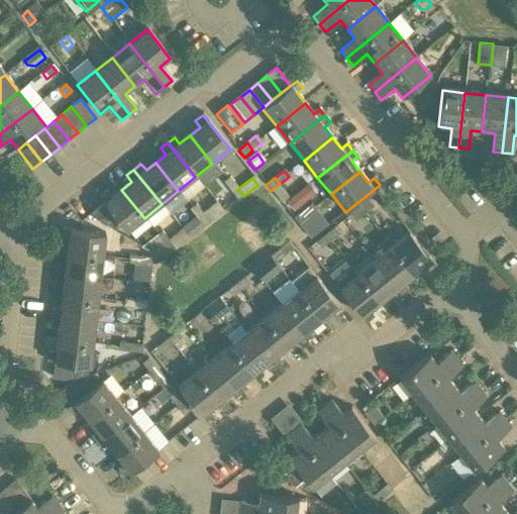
[(230,192),(236,187),(229,179),(223,183),(230,192)]
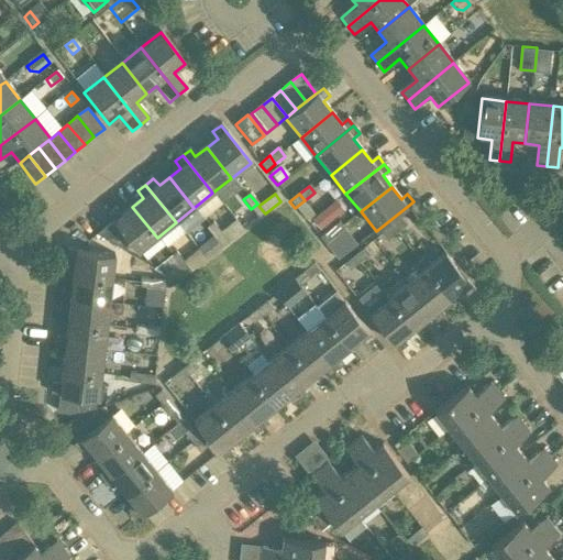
[(257,204),(251,209),(258,219),(265,213),(257,204)]
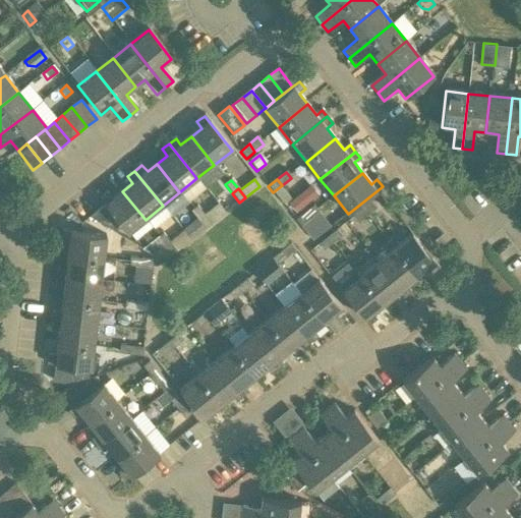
[(122,191),(112,199),(107,193),(100,199),(127,234),(146,220),(122,191)]
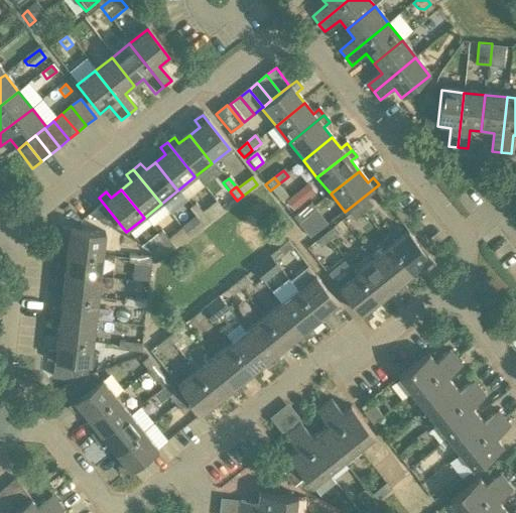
[(285,203),(289,200),(283,193),(276,198),(282,205),(285,203)]
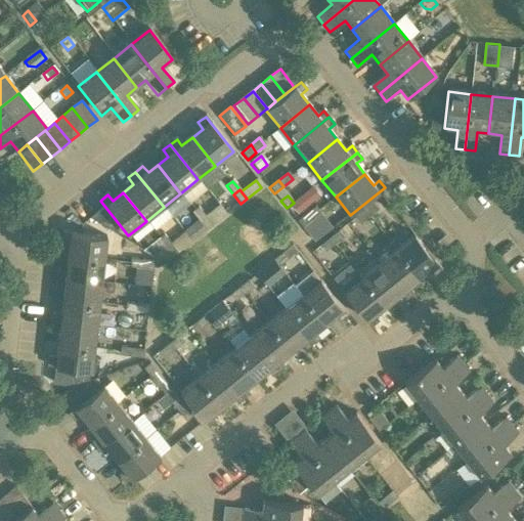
[(381,198),(377,201),(377,202),(383,210),(388,206),(381,198)]
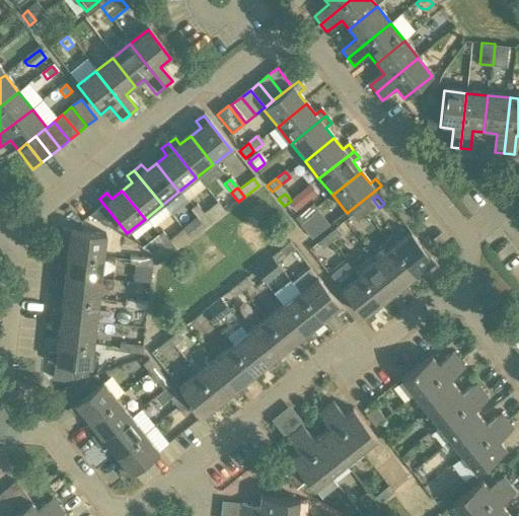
[(296,197),(288,203),(294,211),(302,205),(296,197)]
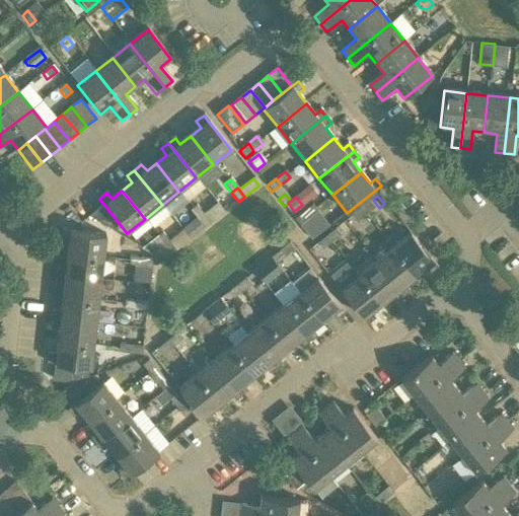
[(369,203),(360,210),(365,216),(374,209),(369,203)]
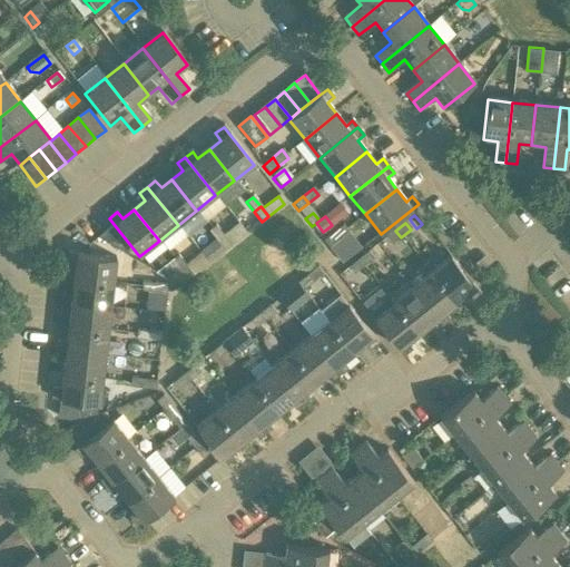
[(216,242),(223,236),(215,226),(208,232),(216,242)]
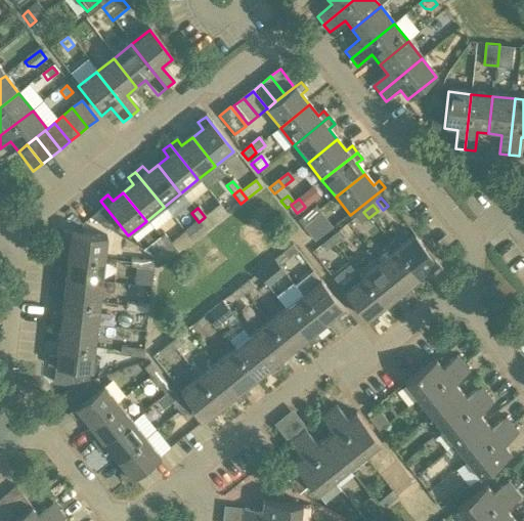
[(306,215),(311,221),(320,214),(315,208),(306,215)]
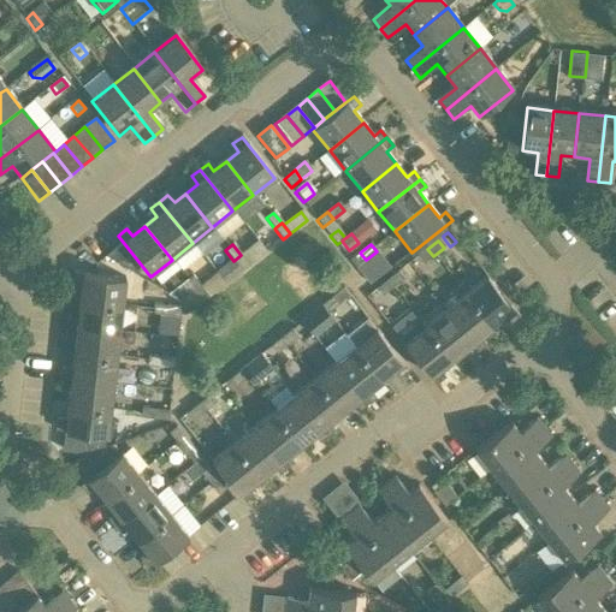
[(433,256),(427,249),(418,256),(424,265),(433,256)]
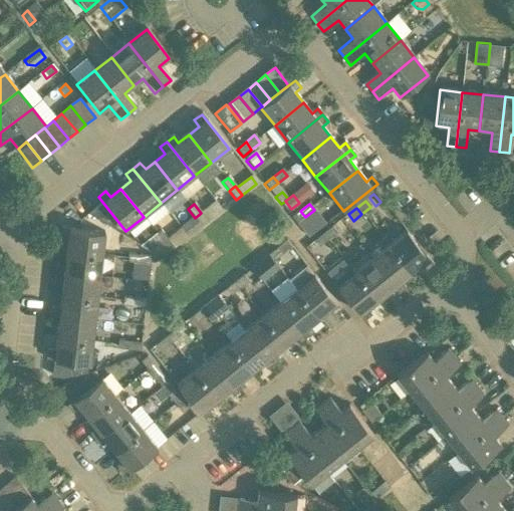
[(305,217),(300,211),(291,218),(296,224),(305,217)]
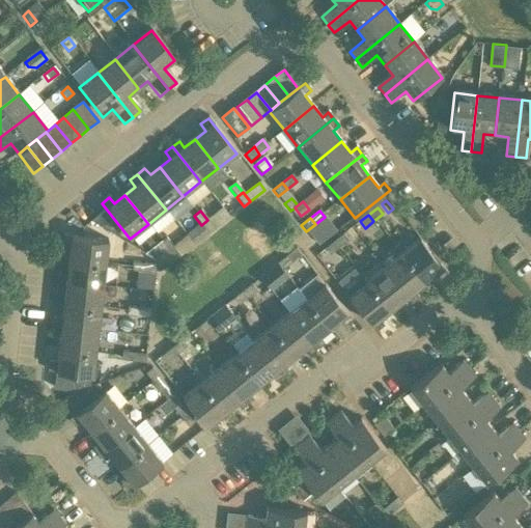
[(207,220),(201,225),(208,234),(215,229),(207,220)]
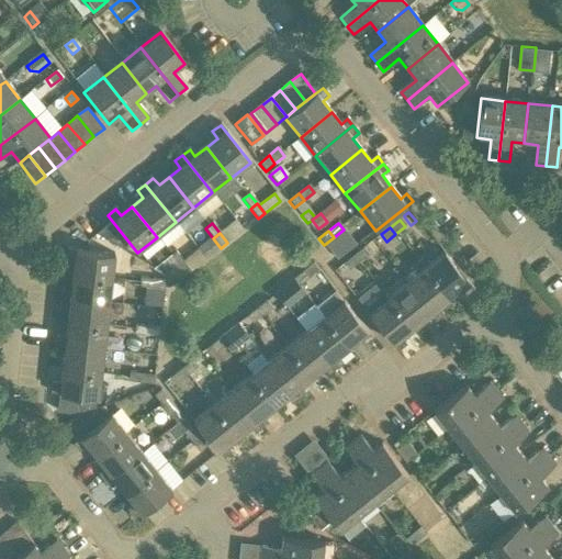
[(353,257),(359,264),(369,256),(363,248),(353,257)]
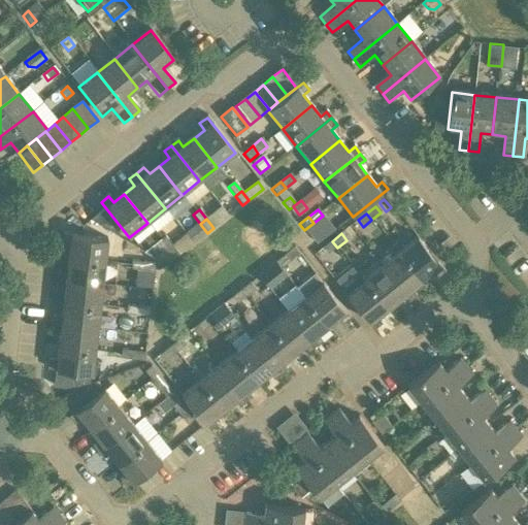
[(107,240),(71,236),(63,235),(61,245),(69,247),(68,260),(105,264),(107,240)]
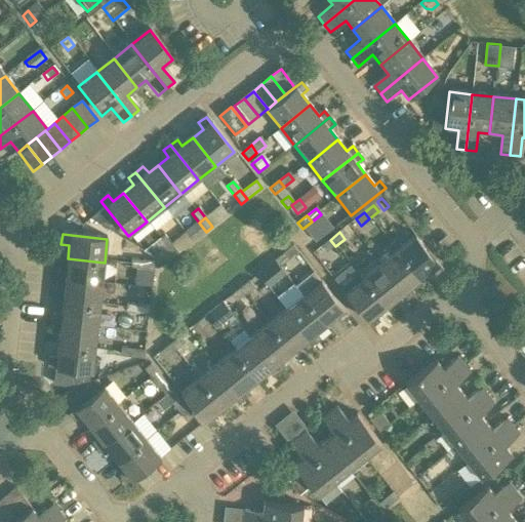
[(171,245),(178,254),(187,247),(193,243),(186,234),(171,245)]
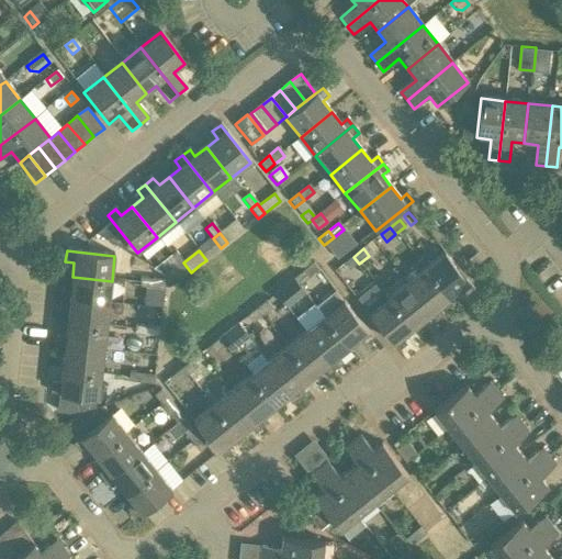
[(176,268),(183,263),(176,253),(168,258),(176,268)]
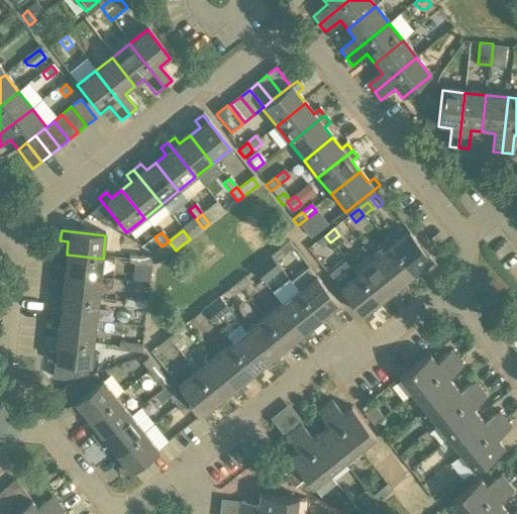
[(409,233),(391,247),(414,277),(425,268),(429,274),(436,268),(409,233)]
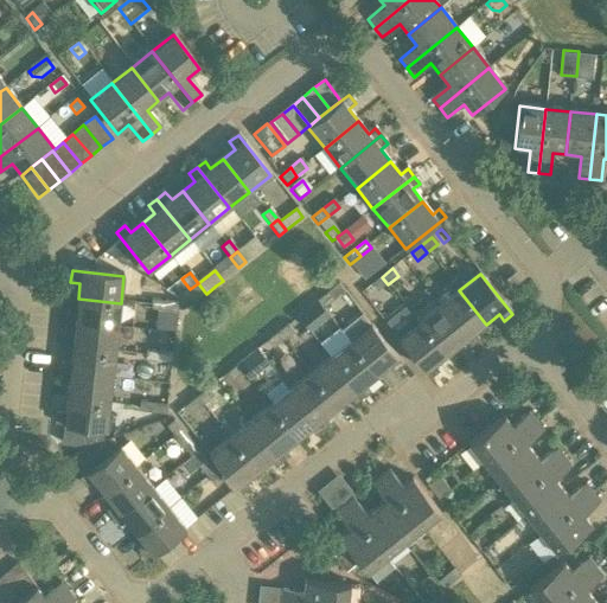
[(388,284),(382,277),(372,284),(377,293),(388,284)]
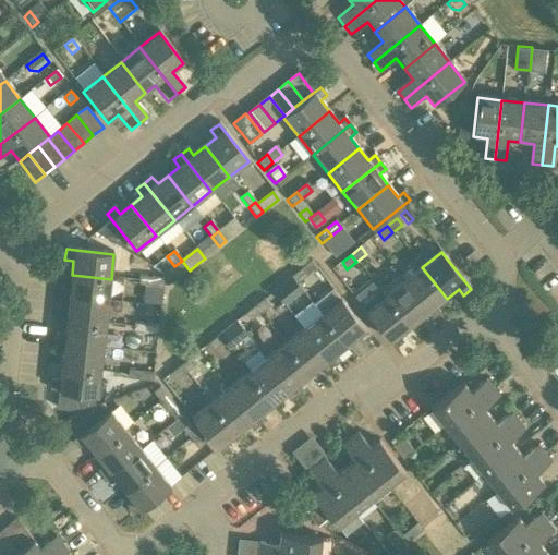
[(182,261),(174,266),(182,276),(190,270),(182,261)]
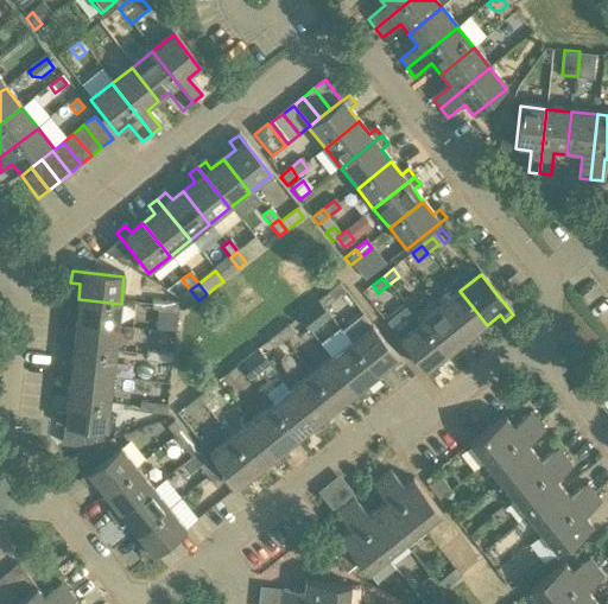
[(344,293),(339,286),(334,290),(339,297),(344,293)]
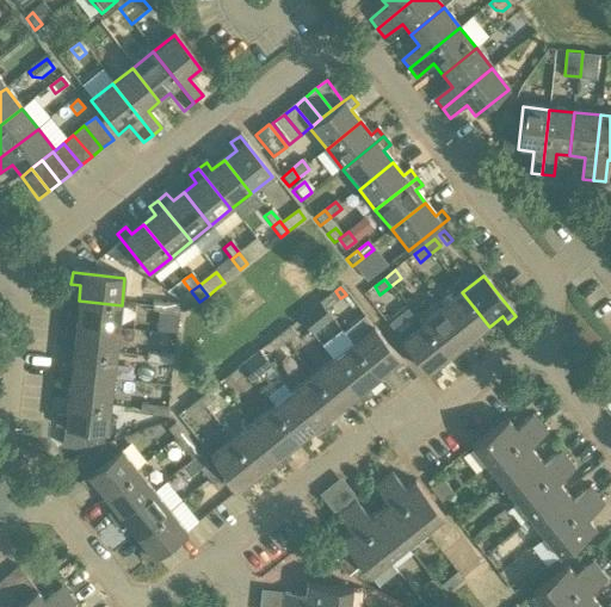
[(489,327),(462,292),(442,309),(475,350),(481,344),(476,338),(489,327)]
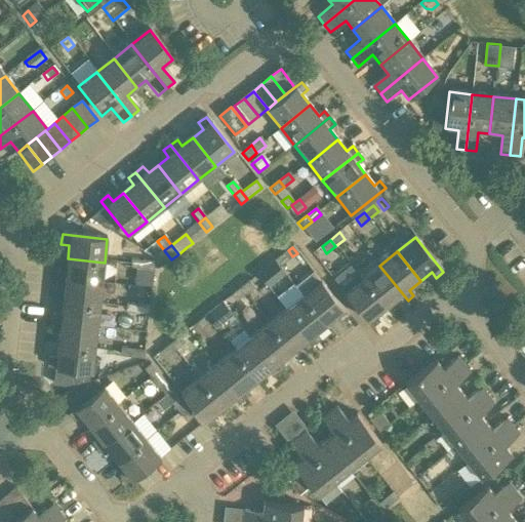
[(283,254),(274,262),(279,268),(288,261),(283,254)]
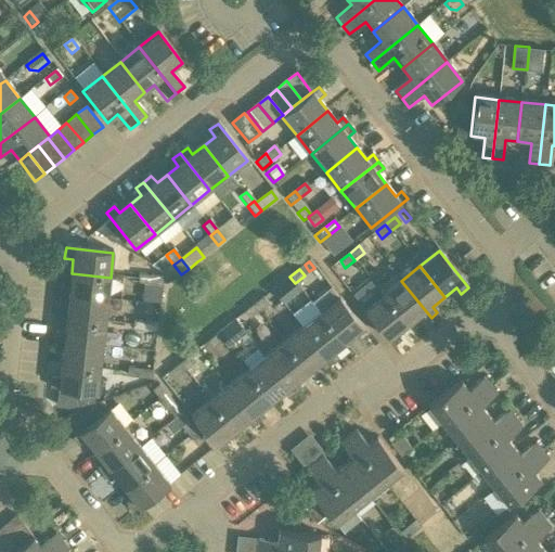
[(62,286),(61,295),(107,300),(111,278),(72,273),(69,287),(62,286)]
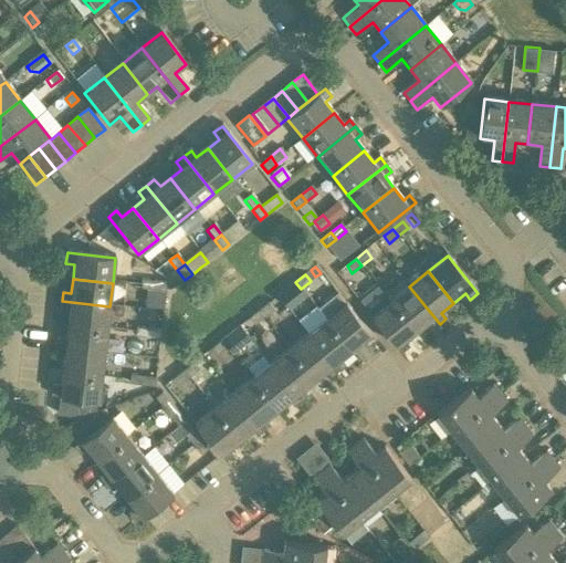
[(126,302),(128,281),(115,280),(113,301),(126,302)]
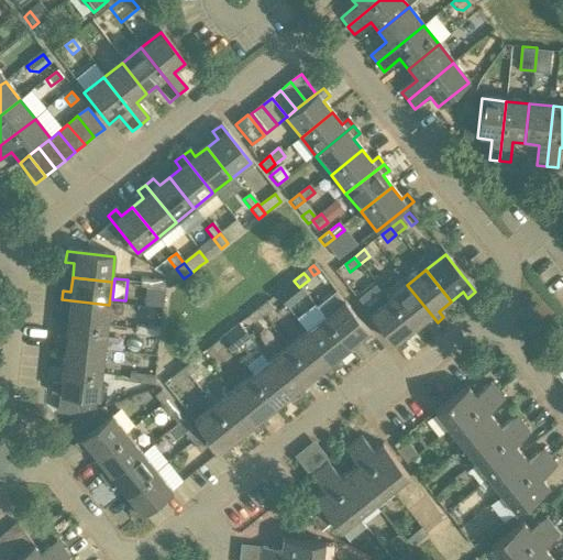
[(152,291),(153,282),(141,280),(140,289),(152,291)]
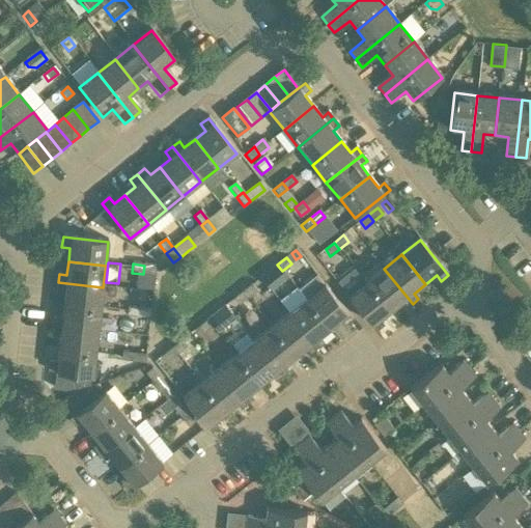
[(144,266),(143,274),(155,275),(156,267),(144,266)]
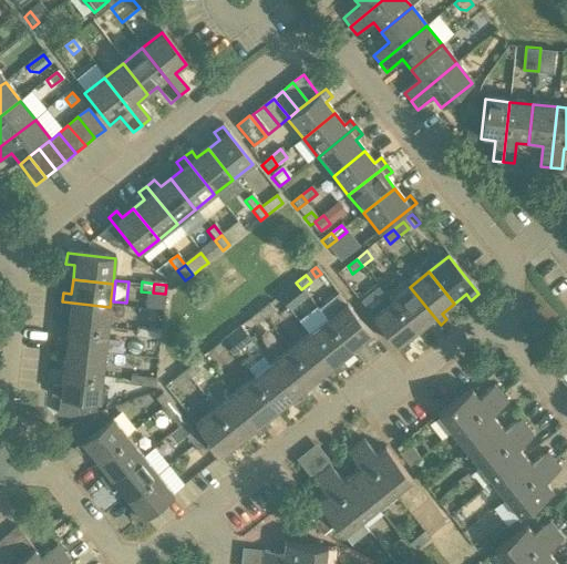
[(379,284),(360,298),(371,313),(390,298),(379,284)]
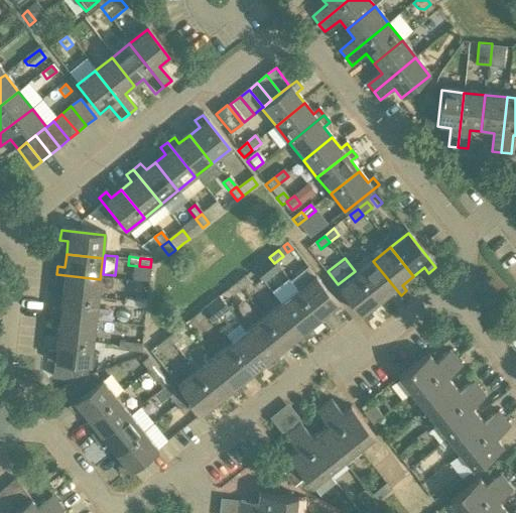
[(276,271),(266,259),(253,270),(263,282),(276,271)]
